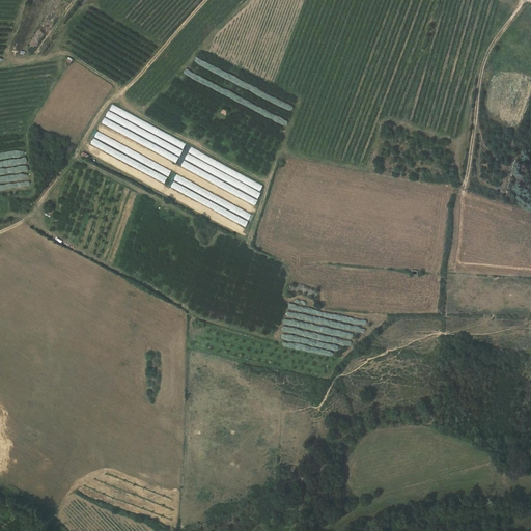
[(184,149),(187,143),(113,105),(110,110),(184,149)]
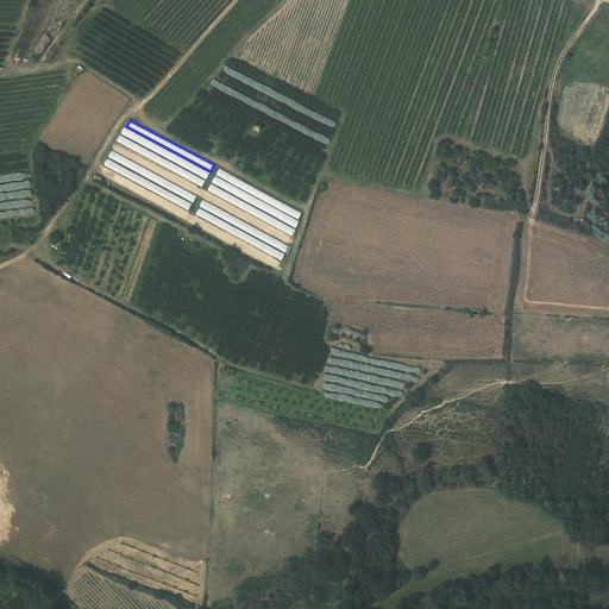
[(120,136),(117,143),(203,186),(207,180),(120,136)]
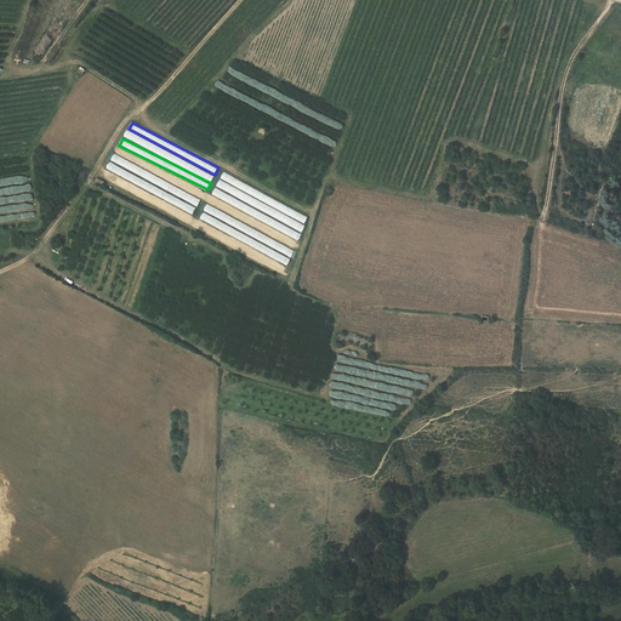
[(114,154),(110,160),(166,189),(170,182),(114,154)]
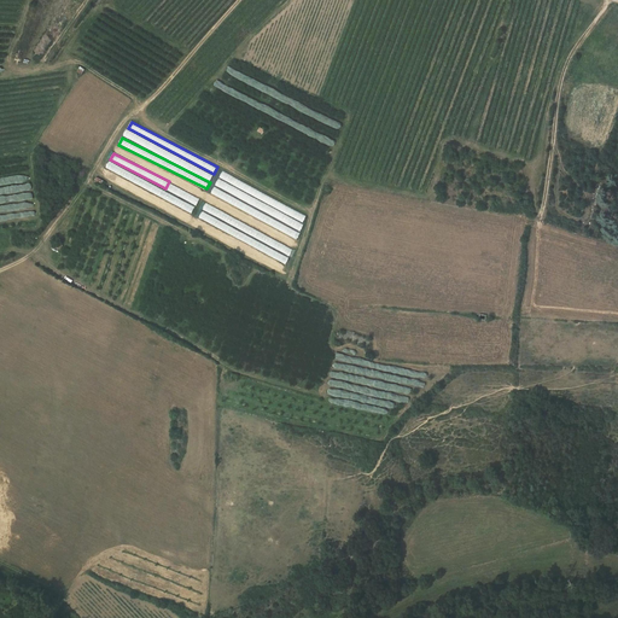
[(109,163),(101,178),(190,220),(192,214),(197,205),(109,163)]
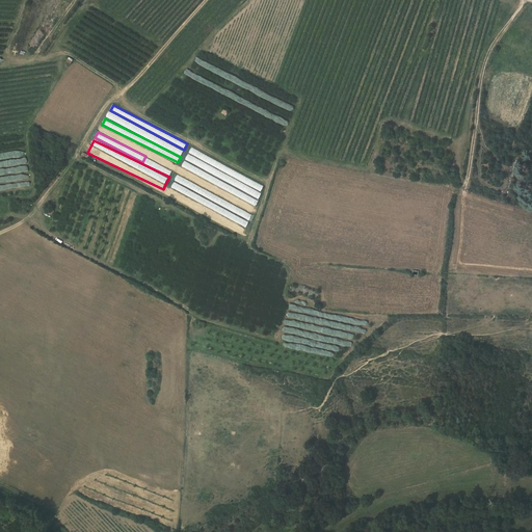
[(189,154),(185,161),(260,197),(263,192),(262,192),(265,185),(191,149),(189,154)]
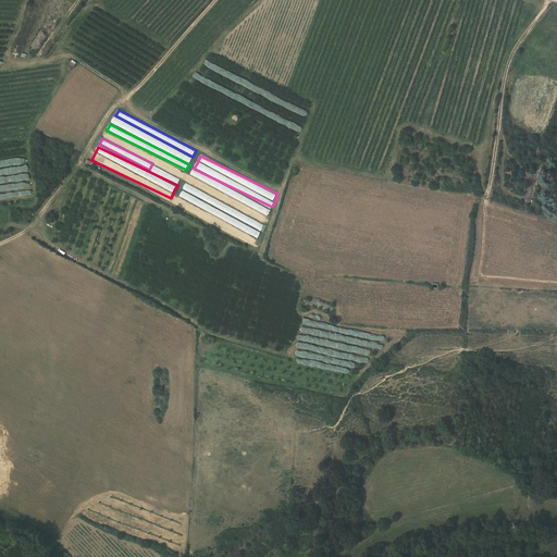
[(269,215),(272,209),(193,170),(190,175),(269,215)]
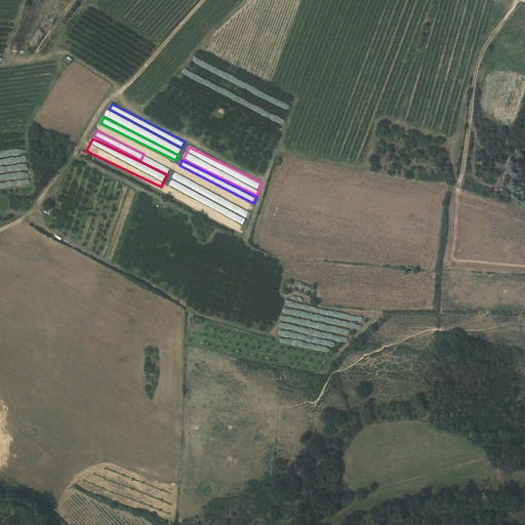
[(152,166),(167,174),(170,169),(154,161),(152,166)]
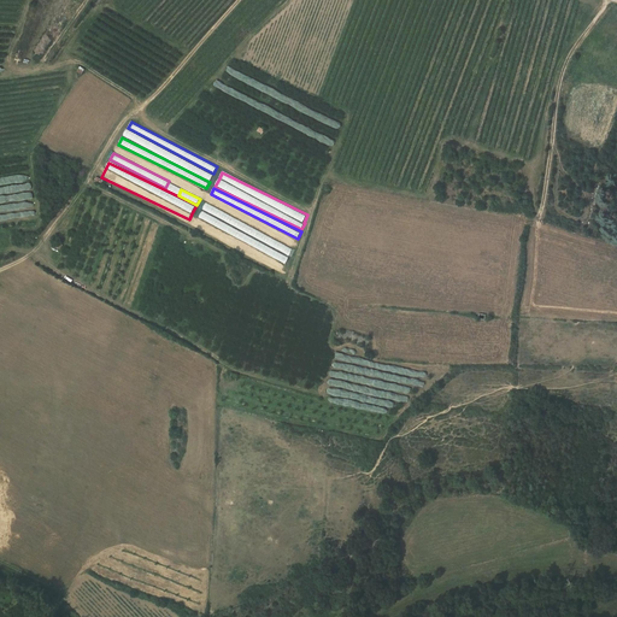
[(203,210),(291,254),(293,248),(206,204),(203,210)]
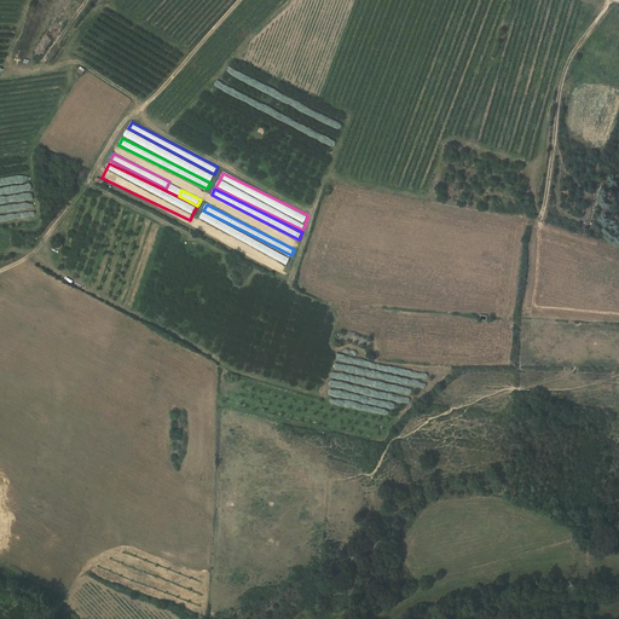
[(195,227),(283,272),(290,256),(202,213),(195,227)]
